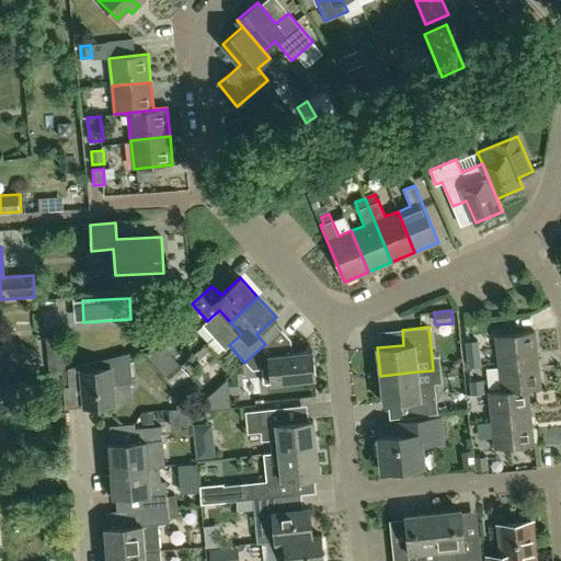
[(252,370),(261,369),(262,385),(293,381),(309,379),(316,378),(312,351),(282,354),(282,348),(290,340),(281,330),(265,344),(245,362),(252,370)]
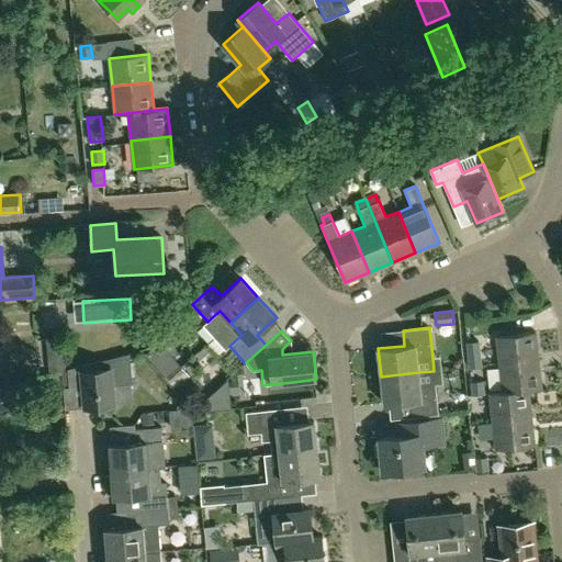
[(496,336),(499,364),(538,360),(536,332),(496,336)]
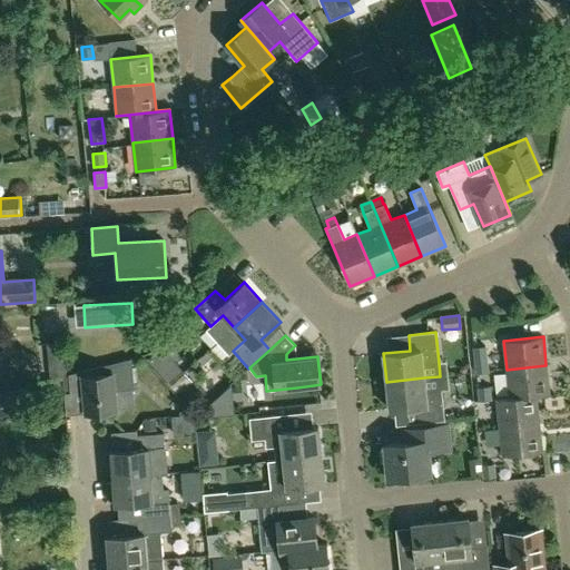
[(77,371),(77,345),(53,345),(55,372),(77,371)]
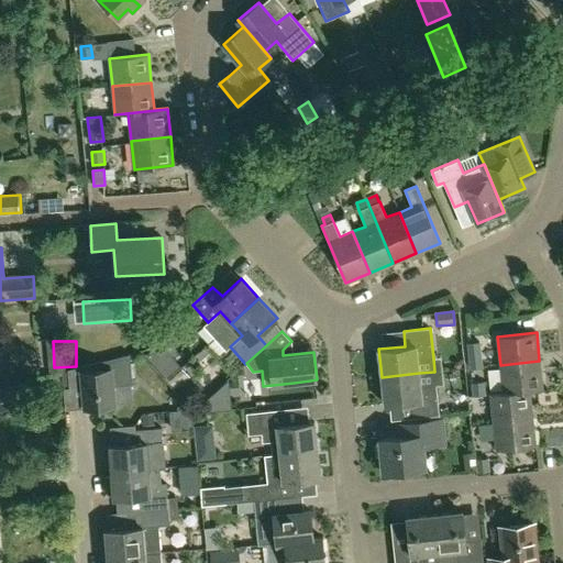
[(482,342),(468,344),(471,370),(484,367),(482,342)]
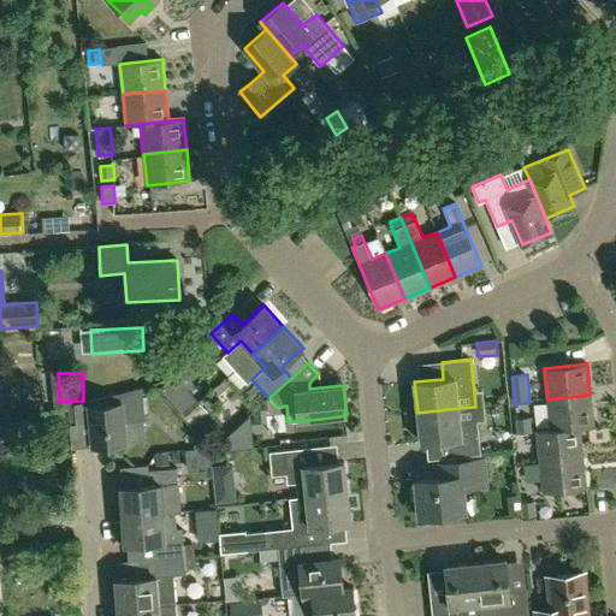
[(141,388),(111,396),(73,404),(76,425),(90,424),(93,446),(125,444),(123,425),(144,424),(141,388)]
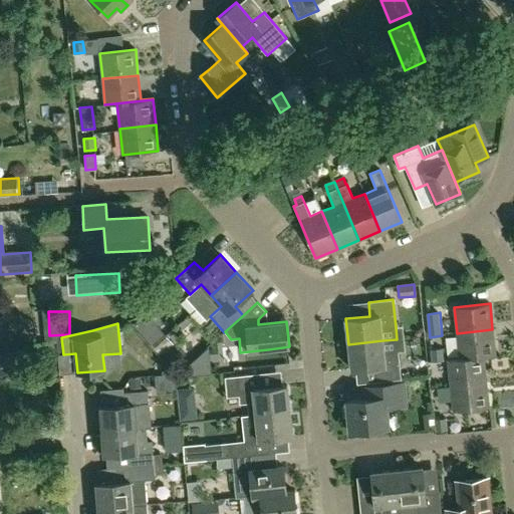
[(148,339),(155,346),(167,335),(160,329),(148,339)]
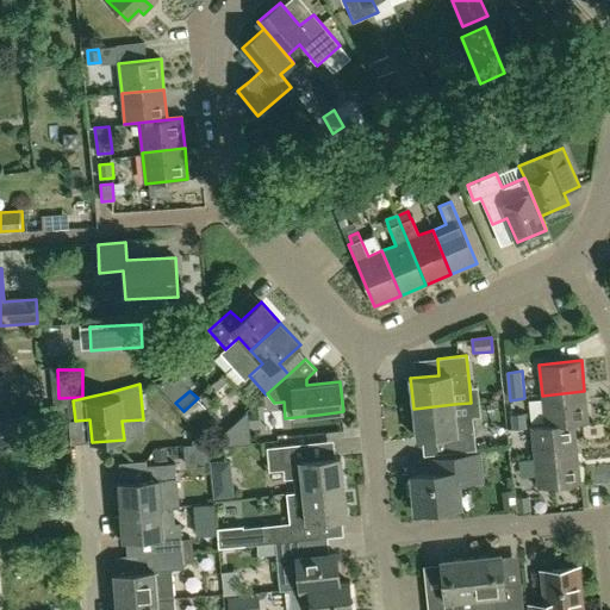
[(530,427),(531,428),(587,421),(584,391),(542,396),(545,425),(530,427)]
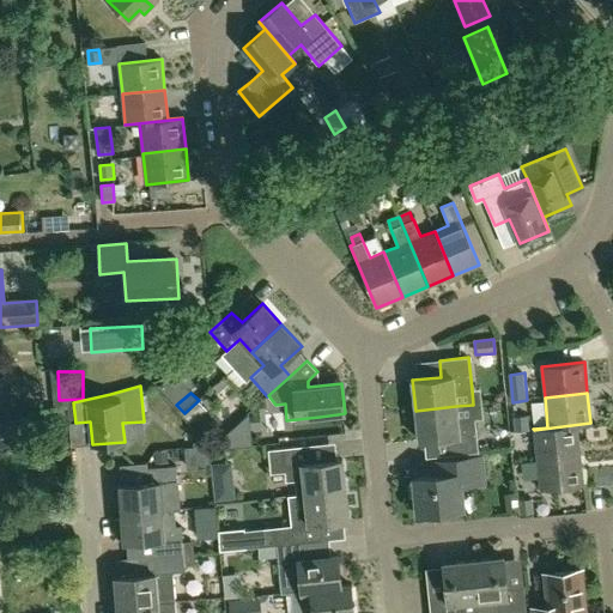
[(199,400),(184,413),(192,422),(206,408),(199,400)]
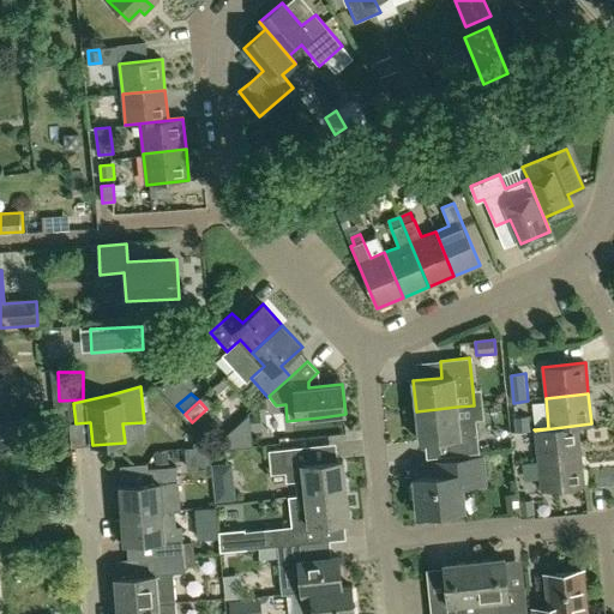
[(449,439),(450,456),(479,453),(475,420),(458,422),(457,407),(416,411),(420,441),(449,439)]
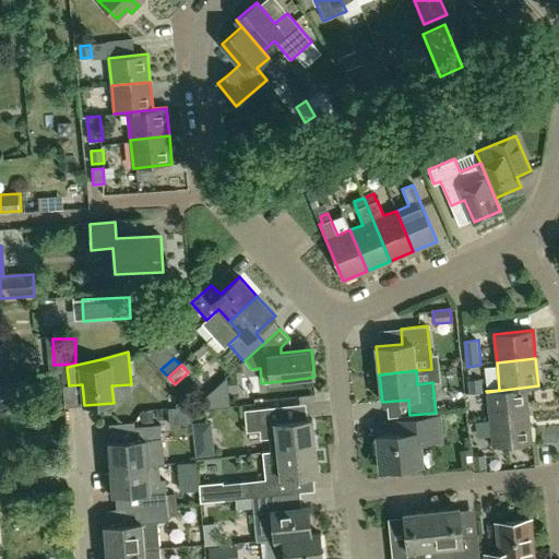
[(483,392),(482,381),(482,379),(468,380),(471,393),(483,392)]
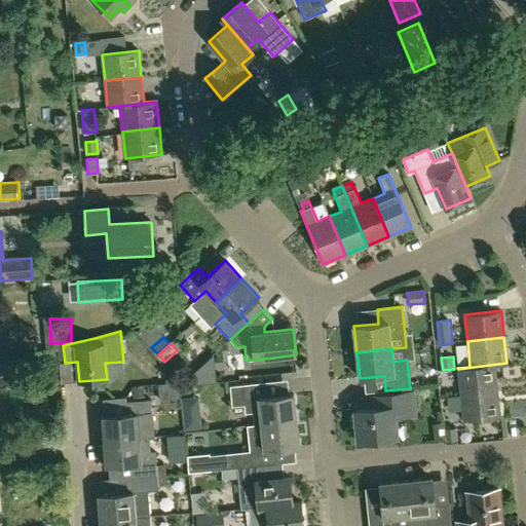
[(0,380),(13,377),(9,362),(0,364),(0,380)]
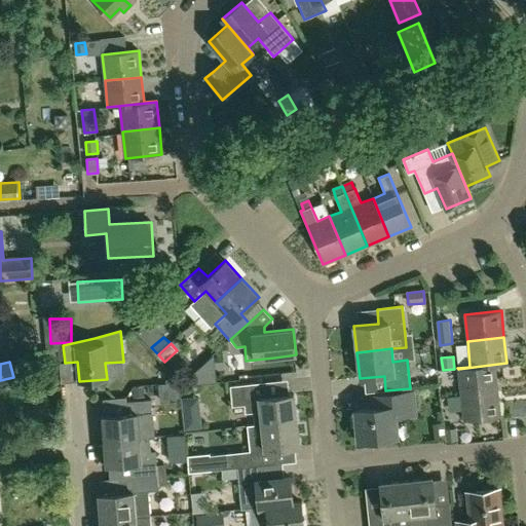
[(506,364),(506,363),(458,369),(460,395),(497,390),(494,365),(506,364)]
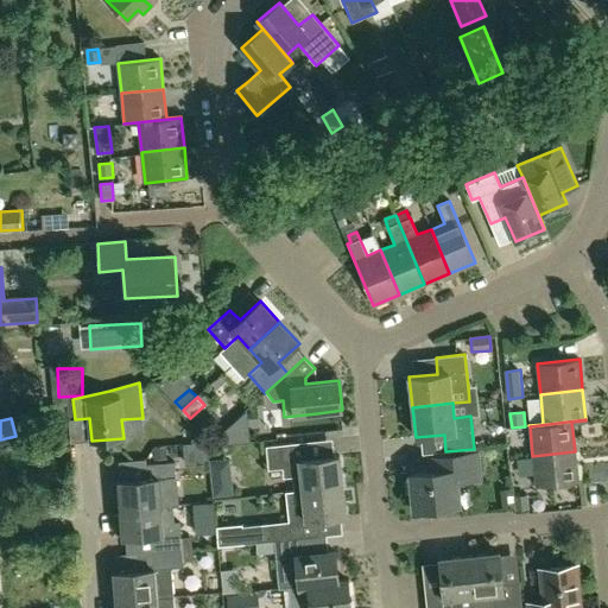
[(310,458),(309,442),(266,447),(268,470),(283,468),(284,477),(292,476),(295,492),(303,491),(342,486),(339,456),(310,458)]
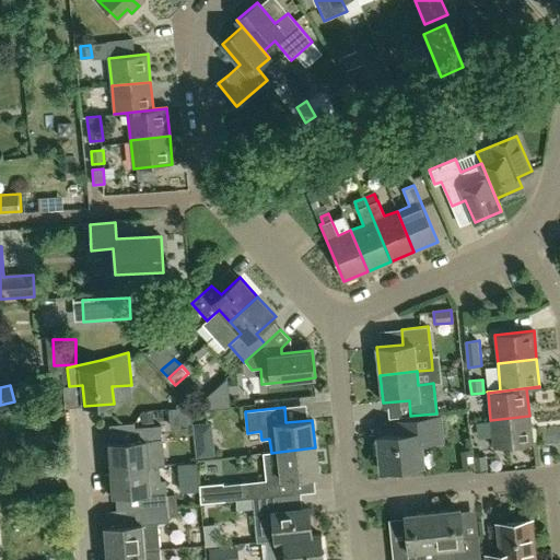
[(529,416),(490,420),(493,448),(533,444),(529,416)]
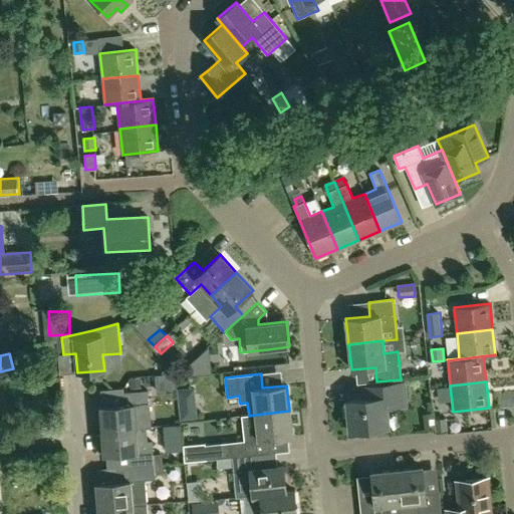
[(364,387),(366,399),(346,401),(349,431),(389,427),(386,407),(406,405),(404,382),(364,387)]
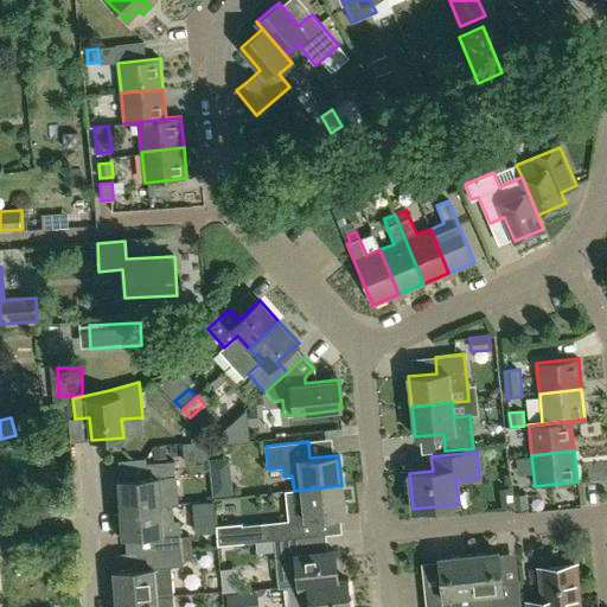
[(146,478),(120,480),(117,480),(120,509),(160,505),(172,505),(178,504),(177,487),(174,461),(147,464),(145,464),(146,478)]
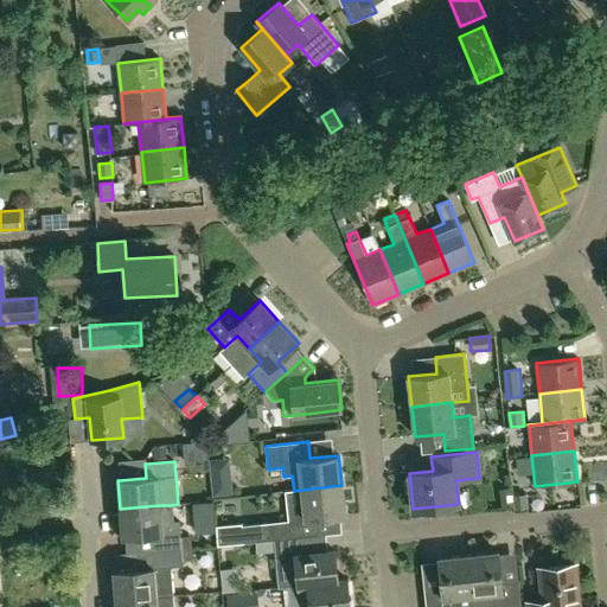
[(287,506),(288,521),(242,525),(244,543),(259,542),(305,537),(318,536),(317,518),(345,515),(342,485),(302,490),(304,504),(287,506)]
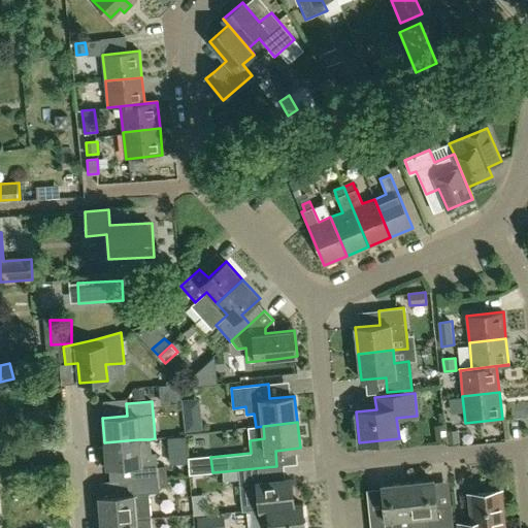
[(435,442),(448,440),(447,431),(446,424),(433,425),(435,442)]
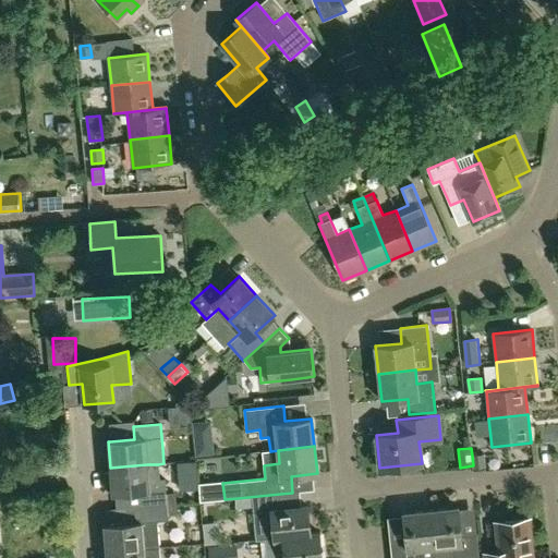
[(472,456),(473,465),(474,470),(487,469),(485,455),(472,456)]
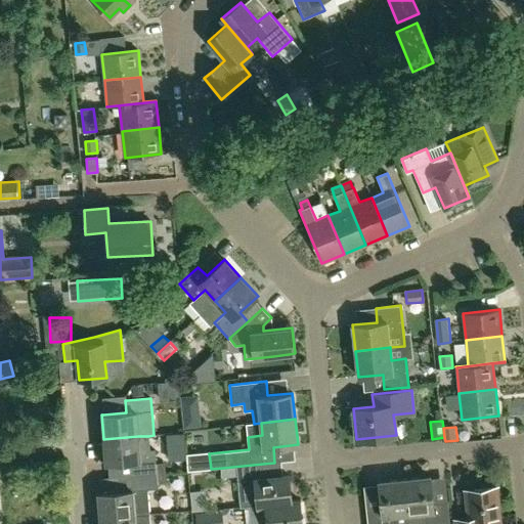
[(105,464),(106,464),(130,462),(131,476),(121,477),(157,474),(155,450),(139,451),(138,436),(103,439),(104,443),(98,443),(99,460),(105,460),(105,464)]
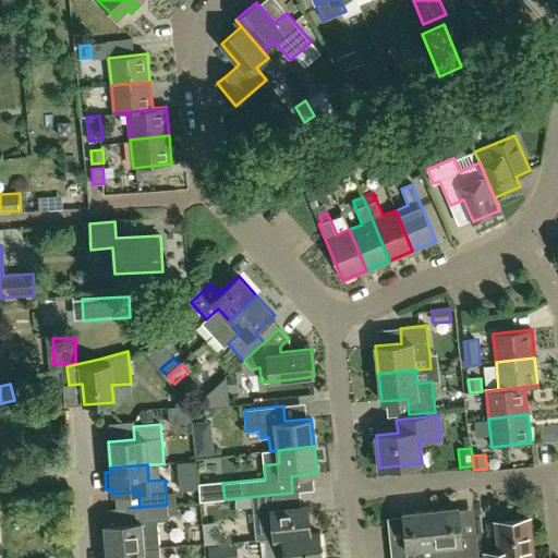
[(249,514),(253,514),(256,540),(319,533),(311,533),(307,507),(281,509),(280,494),(238,498),(238,505),(241,510),(244,513),(249,514)]
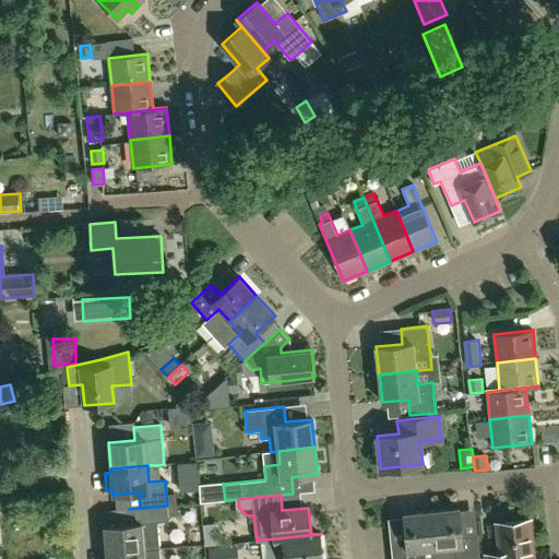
[(168,521),(167,506),(129,509),(131,524),(105,526),(107,552),(159,548),(157,522),(168,521)]
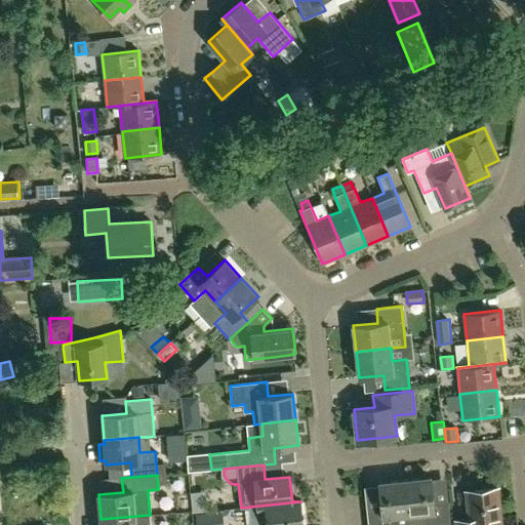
[(450,524),(448,502),(434,505),(431,477),(405,480),(409,524),(450,524)]
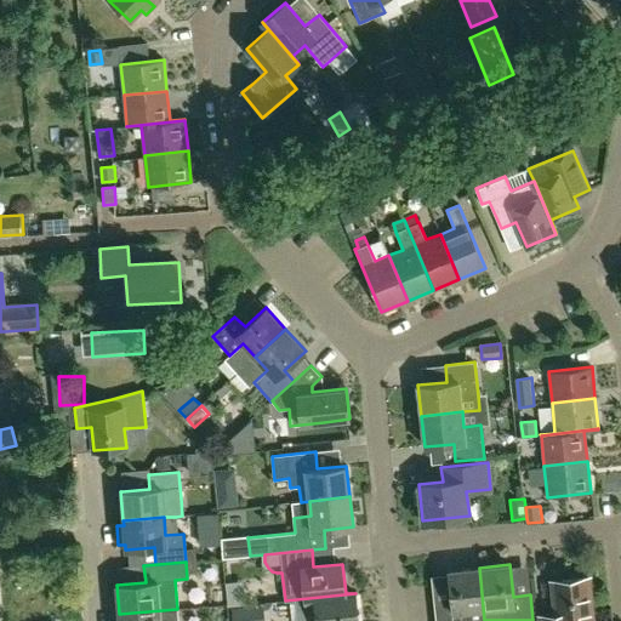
[(484,620),(479,568),(448,571),(451,603),(434,605),(436,620),(484,620)]
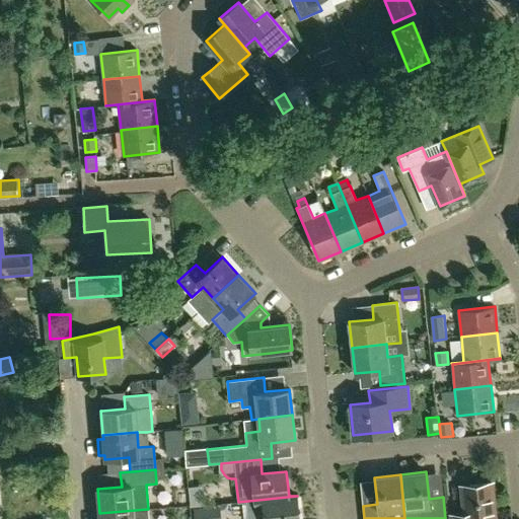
[(464,514),(451,516),(451,518),(494,518),(491,483),(461,486),(464,514)]
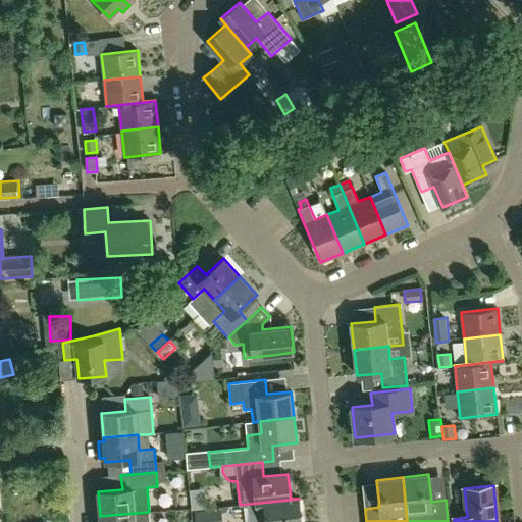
[(301,521),(299,499),(240,505),(240,506),(248,505),(249,521),(301,521)]
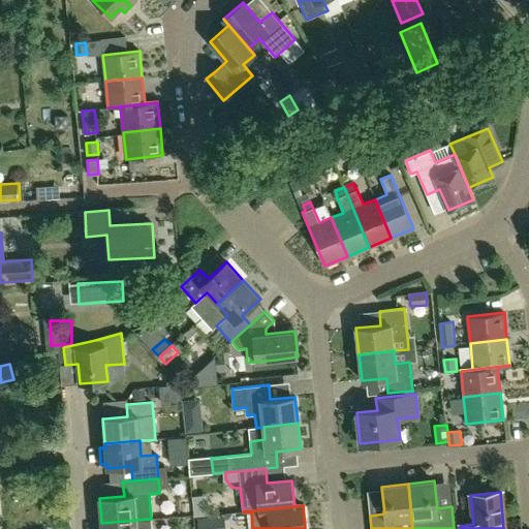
[(225,528),(224,517),(197,520),(198,528),(225,528)]
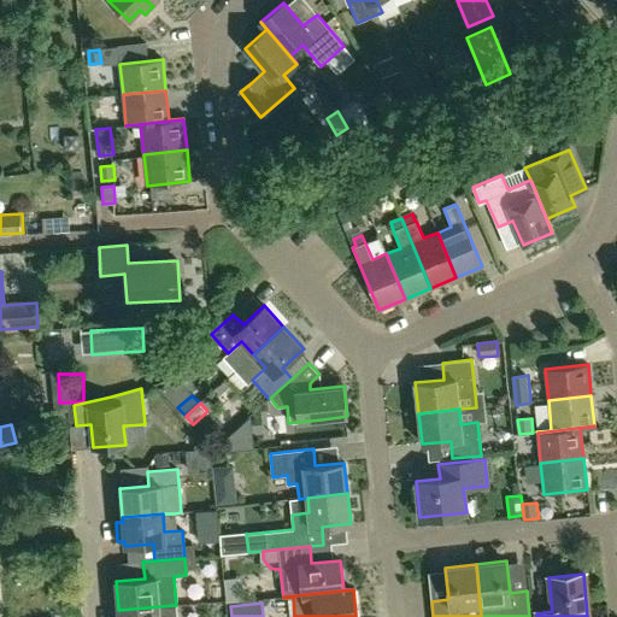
[(177,616),(176,605),(118,610),(118,616),(177,616)]
